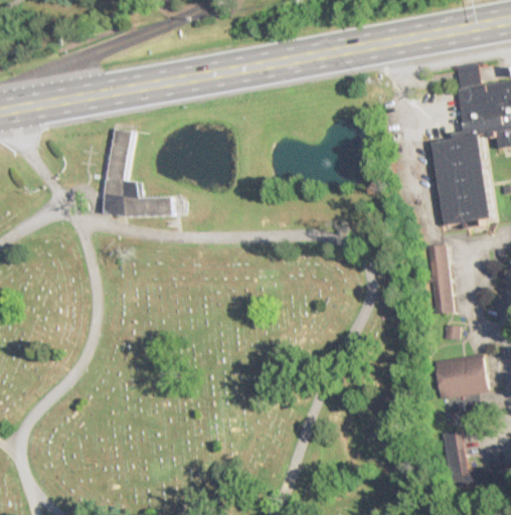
[(440,226),(490,219),(482,162),(496,160),(494,149),(510,146),(510,78),(479,83),(477,63),(453,66),(462,135),(428,140),(440,226)]
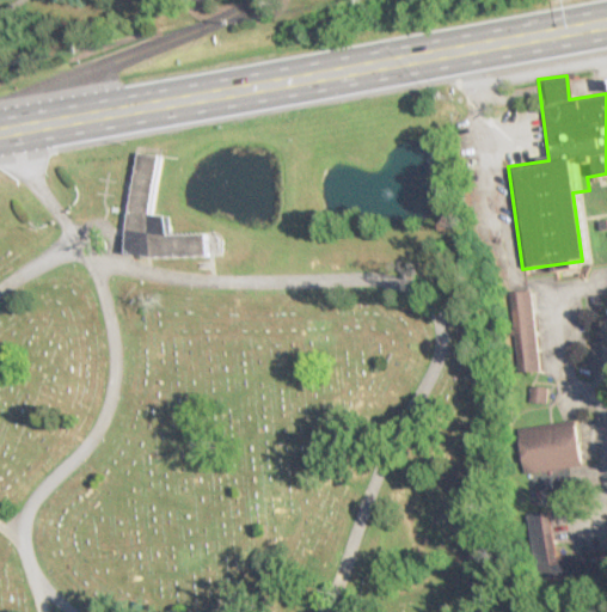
[(134,151),(154,154),(155,157),(153,159),(154,161),(153,164),(153,166),(152,169),(153,171),(152,173),(152,176),(151,178),(152,181),(149,183),(151,185),(149,188),(149,190),(148,193),(149,195),(148,197),(148,200),(147,202),(148,206),(146,207),(147,210),(146,213),(165,215),(165,234),(167,233),(170,234),(171,232),(175,234),(176,232),(178,233),(181,232),(183,233),(185,232),(188,233),(190,232),(192,233),(195,232),(197,233),(200,231),(202,233),(203,254),(198,255),(194,255),(189,255),(184,255),(179,255),(175,255),(170,256),(165,255),(160,256),(155,256),(151,256),(146,256),(122,252),(122,228),(122,224),(123,219),(123,213),(124,209),(124,203),(127,199),(127,194),(128,189),(128,184),(129,179),(129,175),(130,170),(130,165),(133,160),(133,155),(134,151)]
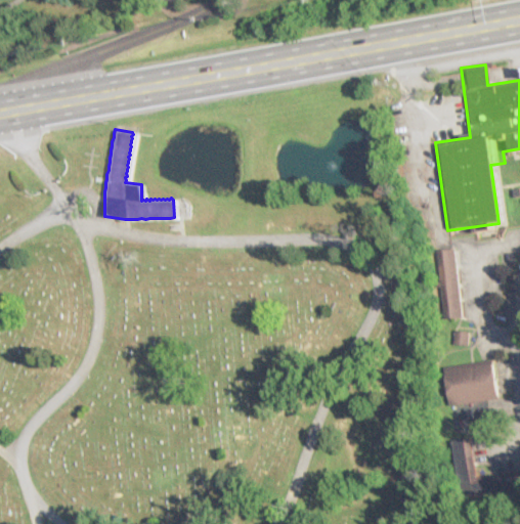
[(452,249),(434,251),(439,318),(459,316),(452,249)]
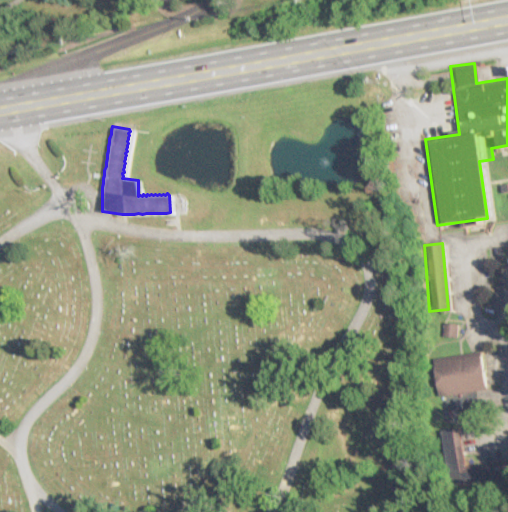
[(434,395),(483,390),(479,353),(430,358),(434,395)]
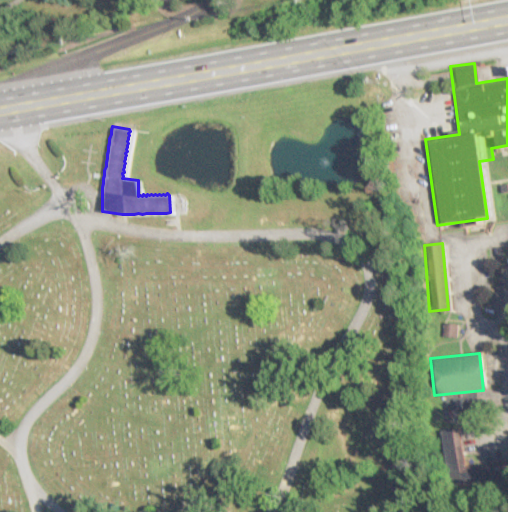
[(442,430),(445,472),(461,471),(458,429),(442,430)]
